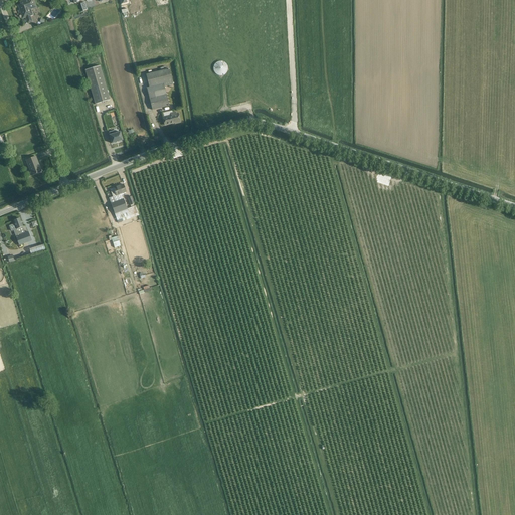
[(25,17),(28,23),(32,22),(30,16),(33,15),(31,11),(31,12),(29,8),(35,6),(33,0),(25,0),(19,2),(20,5),(21,5),(22,6),(19,7),(23,18),(25,17)]
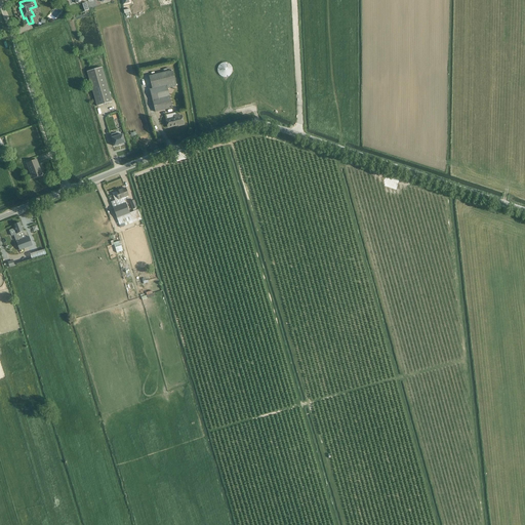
[(225,78),(227,77),(228,77),(229,77),(230,76),(231,75),(232,74),(232,73),(232,72),(233,70),(232,69),(232,68),(232,67),(231,66),(230,65),(229,64),(228,63),(227,63),(225,63),(224,63),(223,63),(221,64),(220,65),(219,66),(218,67),(217,68),(217,69),(217,70),(217,72),(217,73),(218,74),(219,75),(220,76),(221,77),(223,77),(224,77),(225,78)]
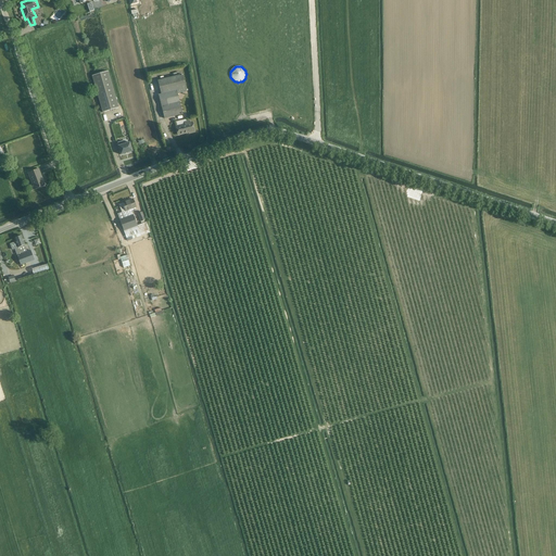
[(108,72),(92,76),(103,113),(118,108),(108,72)]
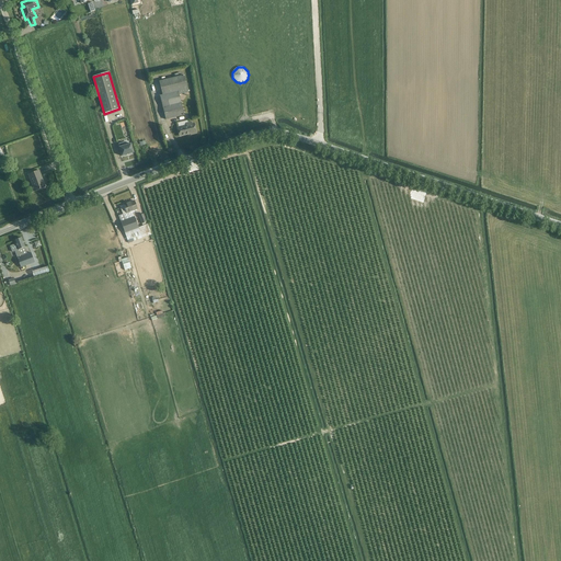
[(159,81),(162,95),(160,95),(165,119),(184,115),(179,94),(189,92),(184,76),(159,81)]
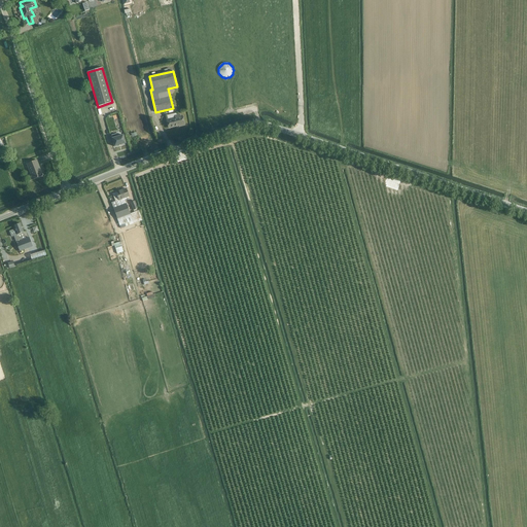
[(169,128),(179,126),(179,127),(184,125),(182,116),(180,116),(179,115),(175,116),(175,118),(167,120),(169,128)]
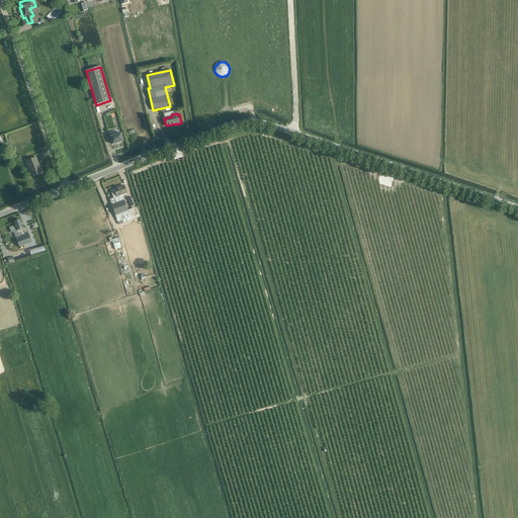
[(115,135),(114,132),(109,133),(110,136),(112,145),(123,141),(120,133),(115,135)]
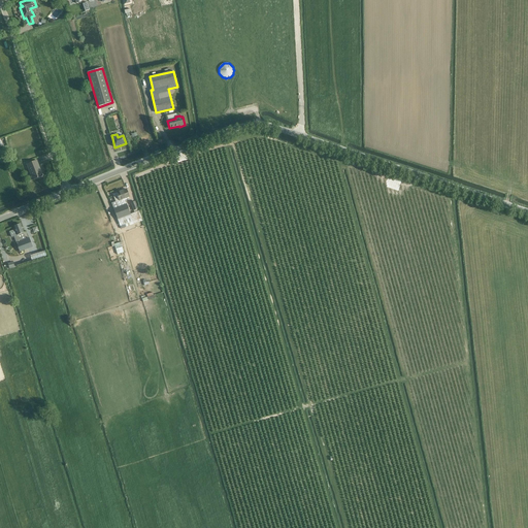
[(140,137),(141,137),(140,134),(133,137),(137,149),(144,145),(140,137)]
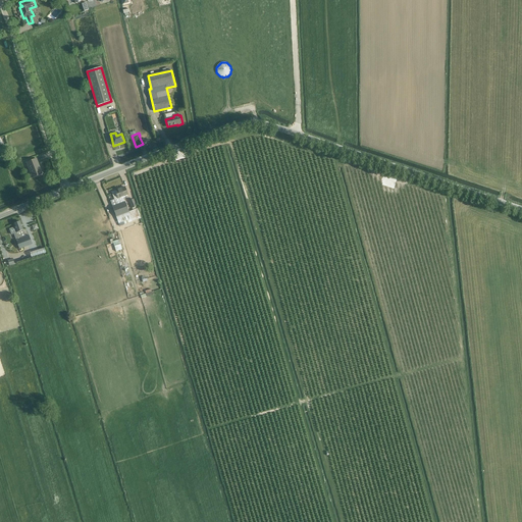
[(36,158),(27,162),(32,177),(42,174),(36,158)]
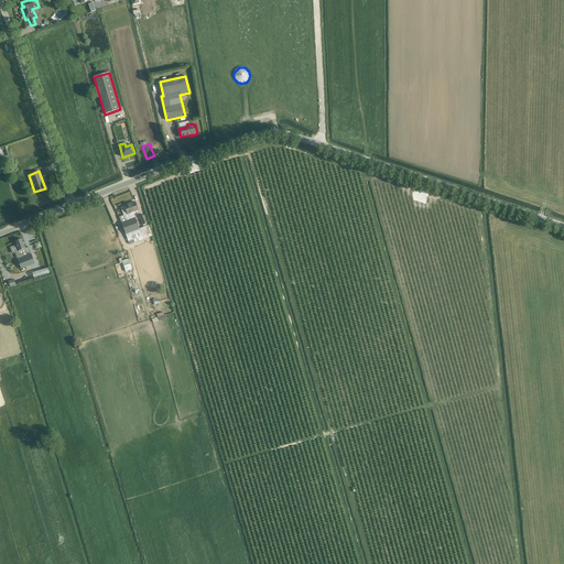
[(133,218),(131,213),(138,210),(134,202),(125,206),(120,207),(123,215),(119,217),(121,223),(126,235),(128,241),(142,237),(143,239),(152,236),(148,226),(144,215),(140,217),(143,227),(140,229),(136,218),(133,218)]
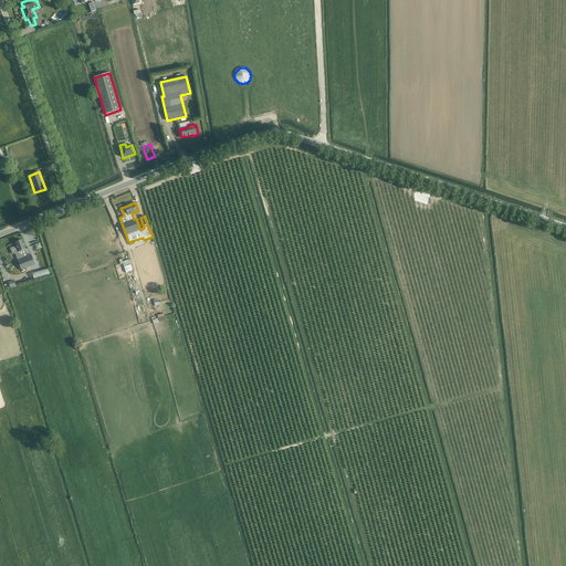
[(28,255),(25,249),(22,240),(14,242),(18,252),(14,253),(21,270),(34,265),(31,254),(28,255)]
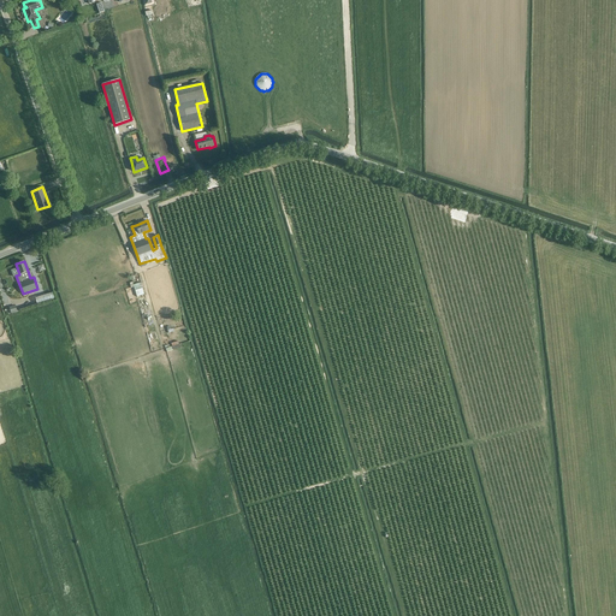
[(52,292),(34,297),(35,303),(53,298),(52,292)]
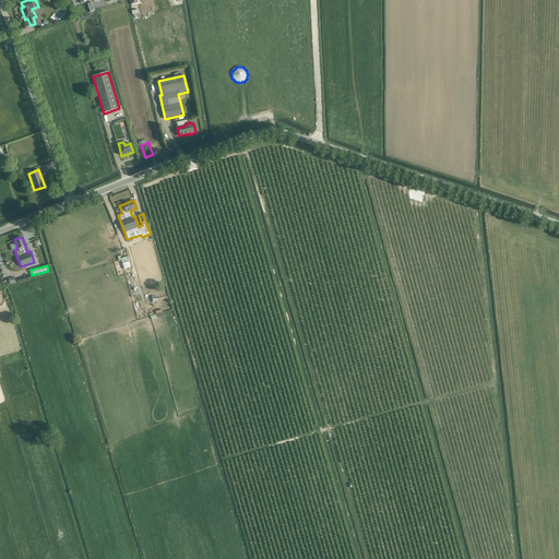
All buildings are outlined.
